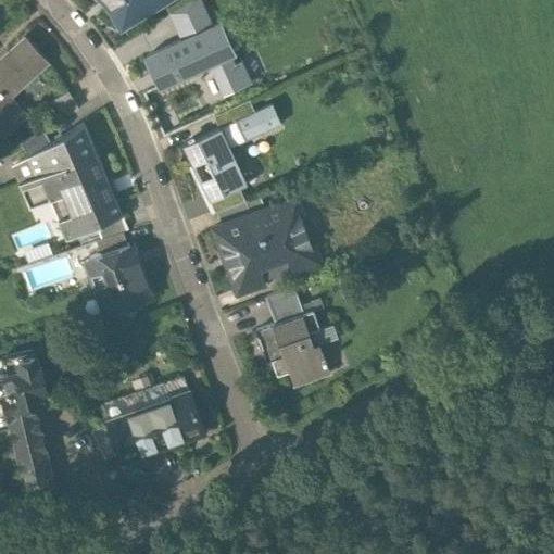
[(99,0),(108,8),(121,32),(175,0),(99,0)]
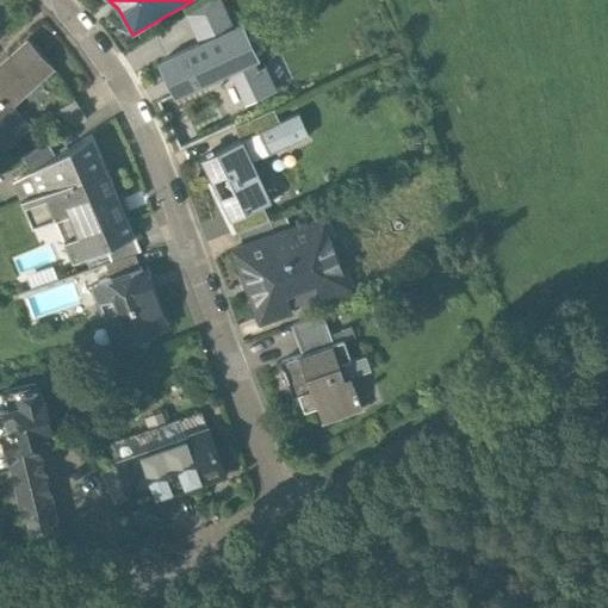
[(200,24),(144,60),(188,130),(219,110),(194,69),(219,54),(200,24)]
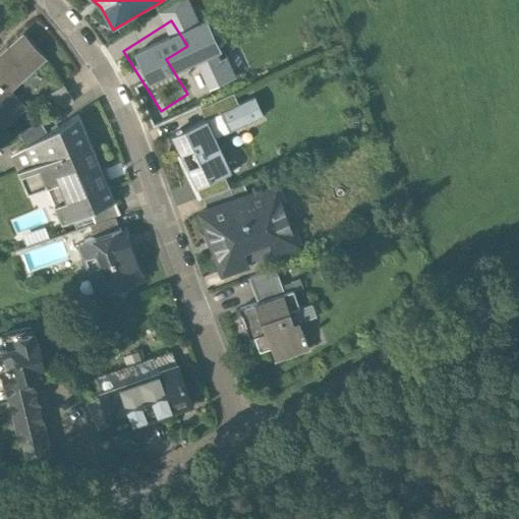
[(44,60),(22,37),(0,57),(0,133),(23,111),(7,94),(44,60)]
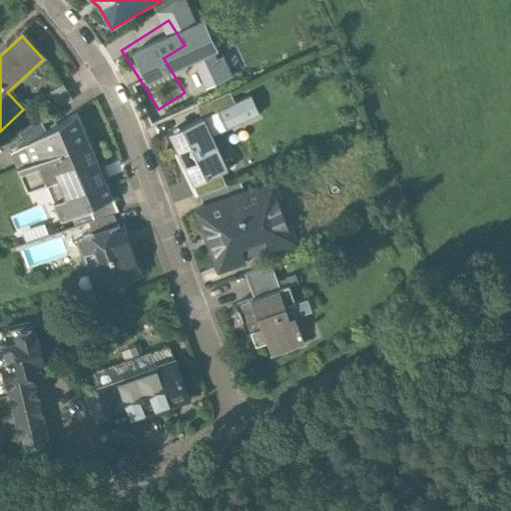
[(165,136),(188,186),(191,185),(215,174),(230,167),(215,135),(253,117),(245,99),(165,136)]
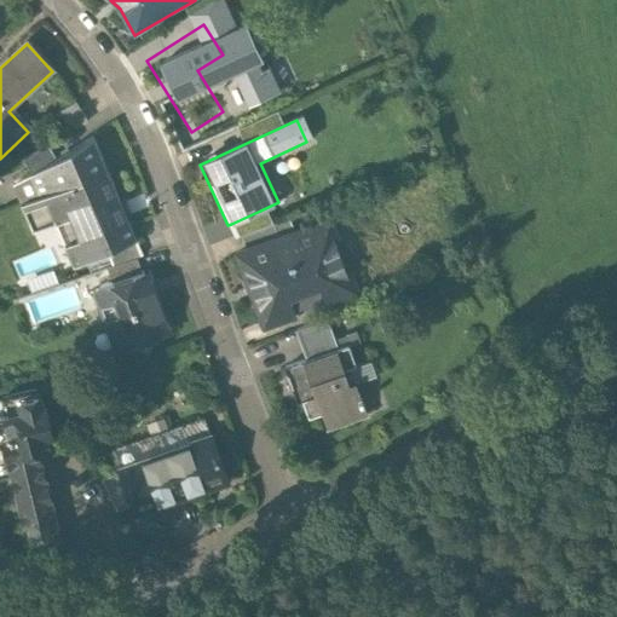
[(69,219),(81,214),(128,192),(105,138),(26,180),(35,209),(59,200),(69,219)]
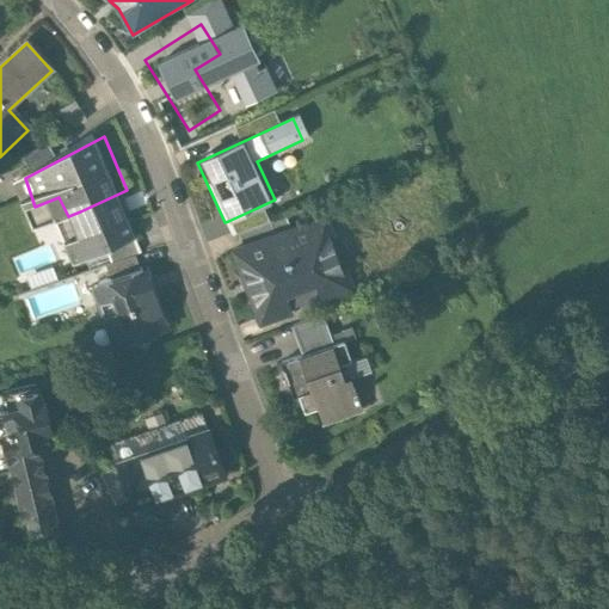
[(145,235),(127,190),(80,211),(91,237),(77,243),(85,262),(118,247),(145,235)]
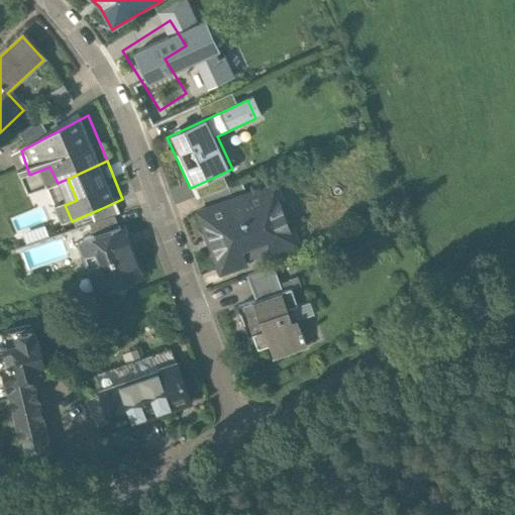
[(217,176),(193,187),(198,199),(223,190),(217,176)]
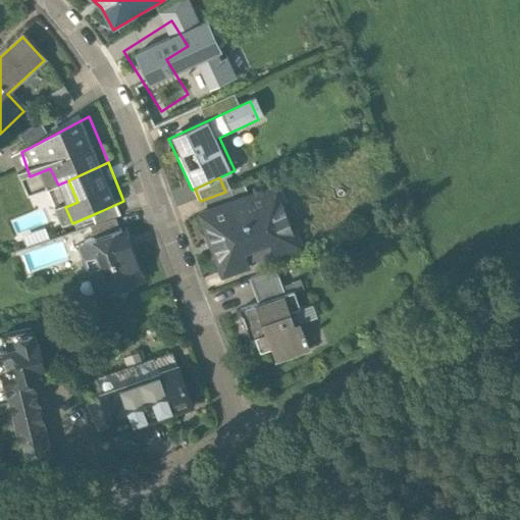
[(197,215),(219,278),(246,269),(241,255),(271,245),(276,259),(300,251),(277,188),(197,215)]
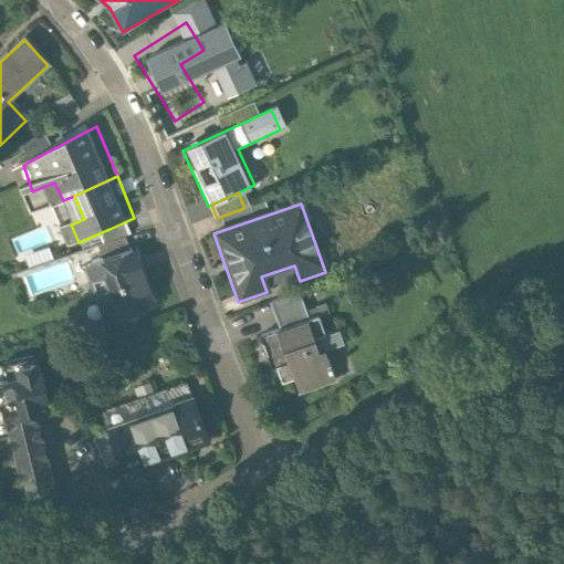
[(139,232),(134,218),(110,229),(114,242),(135,235),(139,232)]
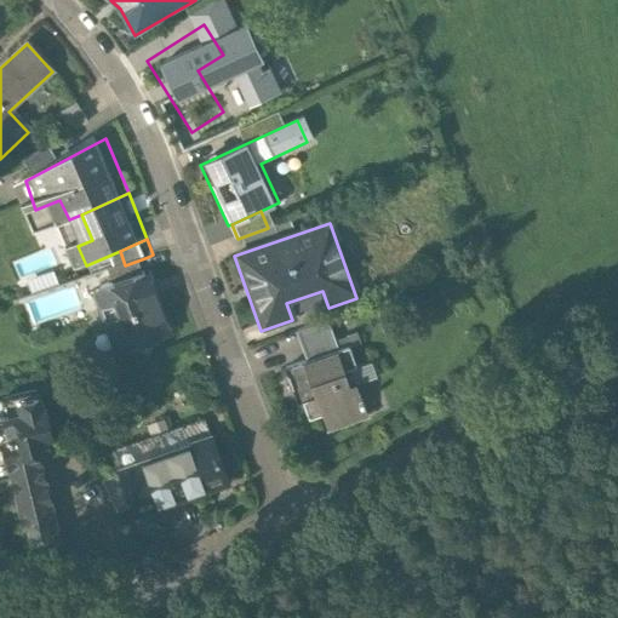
[(119,267),(124,281),(153,272),(148,257),(125,265),(119,267)]
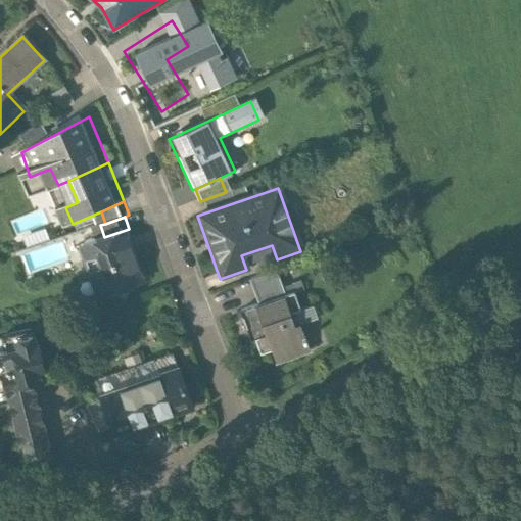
[(129,229),(104,237),(93,241),(111,294),(149,281),(131,229),(129,229)]
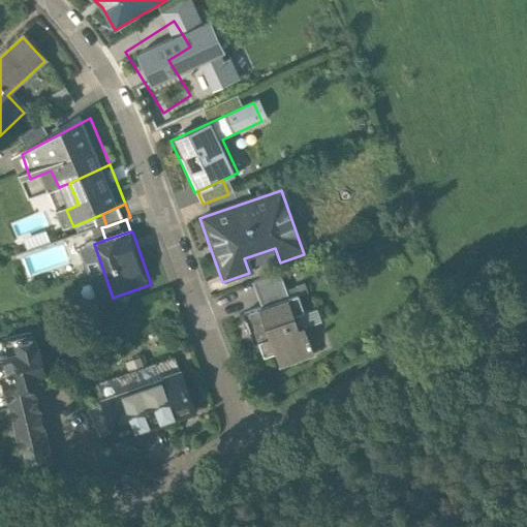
[(254,283),(264,309),(289,300),(279,274),(254,283)]
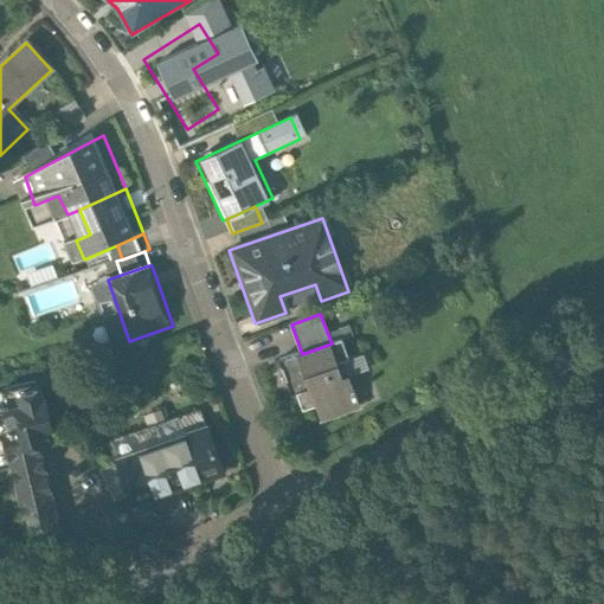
[(302,354),(281,361),(294,397),(300,396),(306,412),(316,407),(322,424),(361,410),(349,378),(344,380),(339,365),(349,361),(341,340),(332,344),(302,354)]
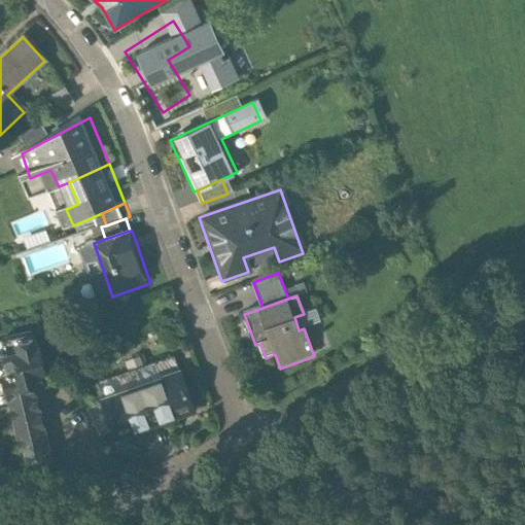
[(28,493),(79,494),(79,465),(53,465),(32,379),(44,377),(37,342),(14,346),(16,355),(3,358),(4,366),(13,364),(15,378),(4,380),(28,493)]
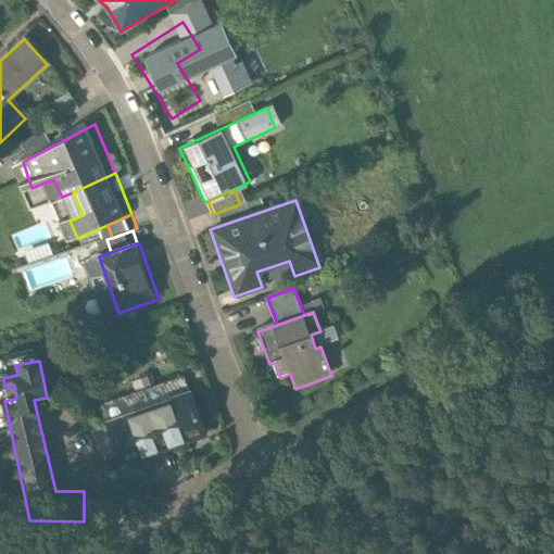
[(192,394),(108,426),(124,468),(208,437),(192,394)]
